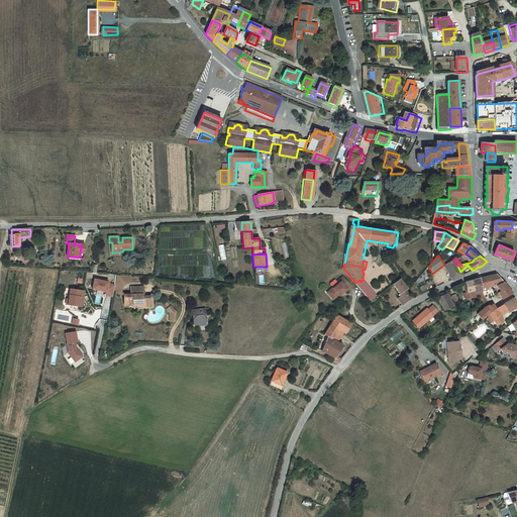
[(453,261),(444,267),(453,280),(463,275),(462,274),(460,272),(457,266),(453,261)]
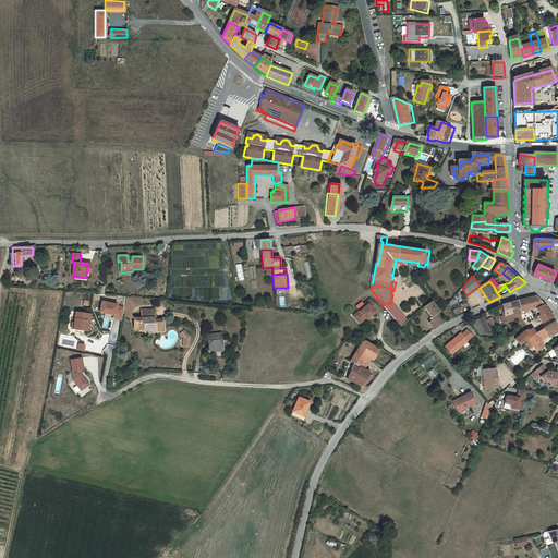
[(518,300),(520,314),(526,313),(526,310),(533,307),(545,303),(535,295),(518,300)]
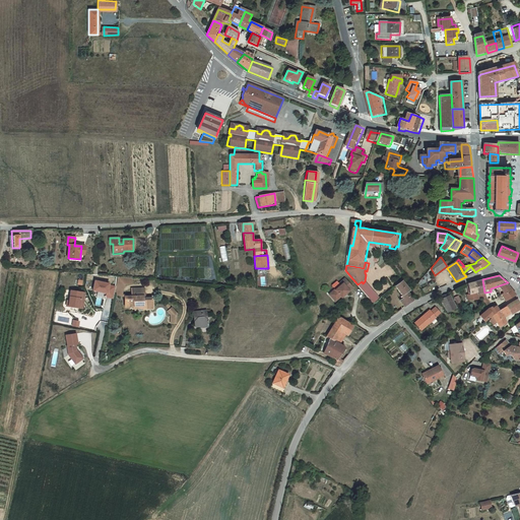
[(132,279),(118,278),(117,285),(115,296),(123,296),(124,284),(132,285),(132,279)]
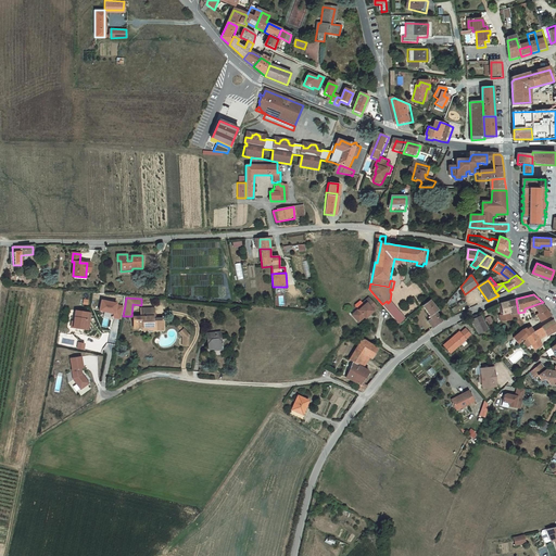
[(123,319),(123,316),(125,305),(119,305),(119,301),(103,299),(101,311),(114,314),(113,317),(123,319)]
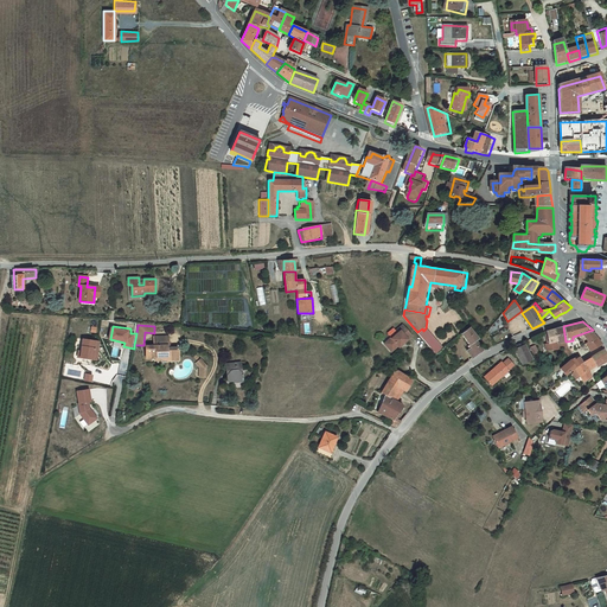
[(413,338),(403,326),(397,332),(400,333),(391,339),(390,338),(384,343),(393,352),(397,347),(400,350),(413,338)]
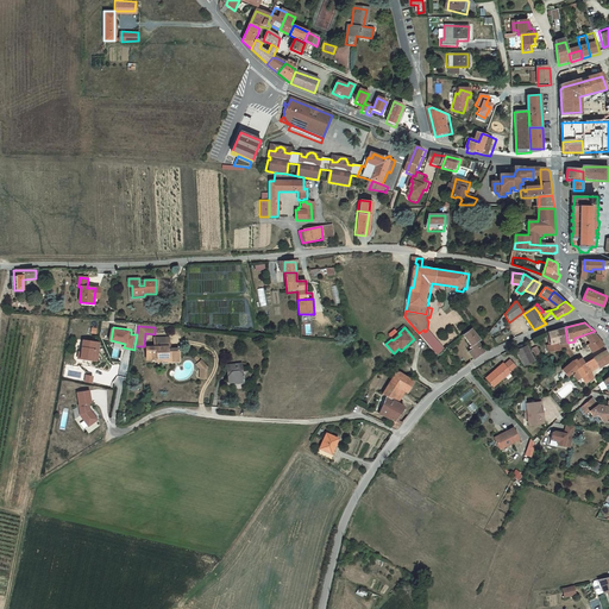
[(473,328),(465,334),(473,349),(470,351),(475,359),(487,351),(479,339),(481,339),(473,328)]
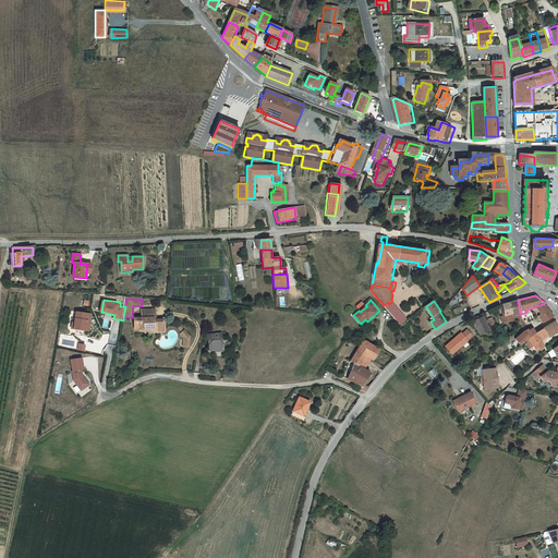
[(385,307),(401,325),(407,320),(391,302),(389,304),(388,302),(384,305),(385,307)]
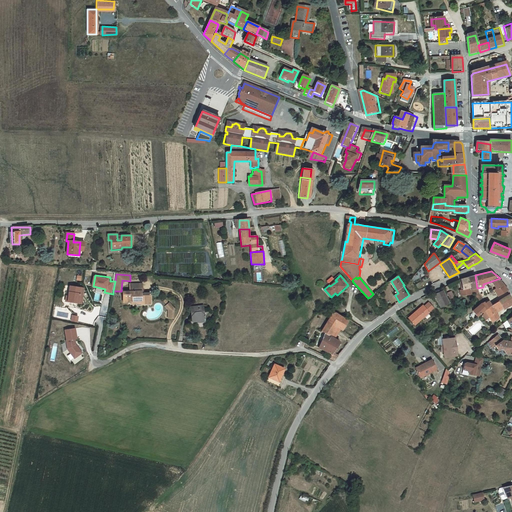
[(471,289),(470,277),(461,280),(463,290),(463,296),(471,295),(471,293),(474,293),(475,294),(476,294),(477,293),(478,293),(477,288),(471,289)]
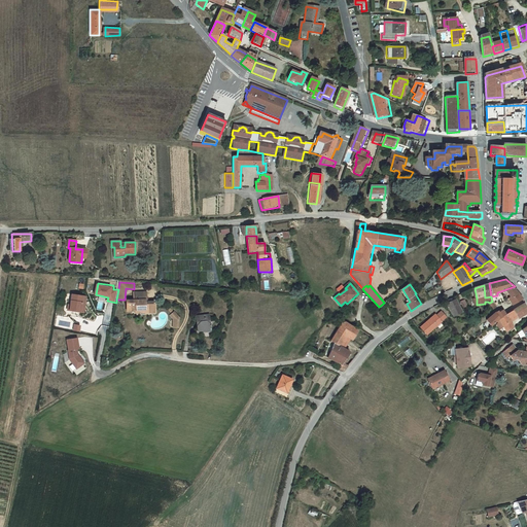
[(503,290),(506,295),(511,293),(512,295),(519,291),(515,286),(503,290)]
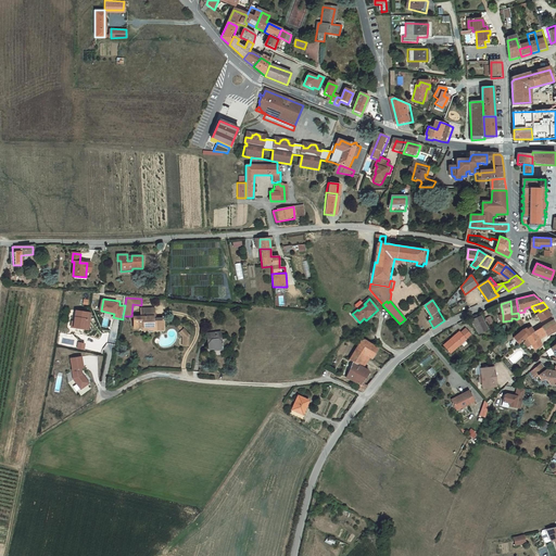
[(543,320),(553,314),(552,314),(547,307),(540,312),(538,314),(543,320)]
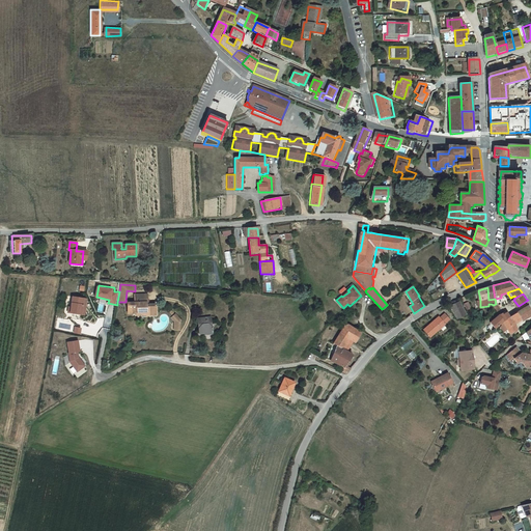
[(135,304),(127,304),(127,313),(135,312),(147,312),(147,316),(157,315),(156,305),(146,306),(146,303),(148,303),(147,296),(134,296),(135,304)]
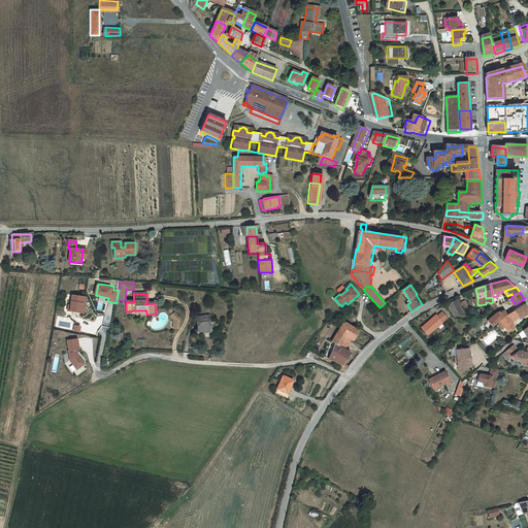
[(83,297),(72,296),(70,306),(68,306),(68,311),(70,311),(80,312),(83,297)]
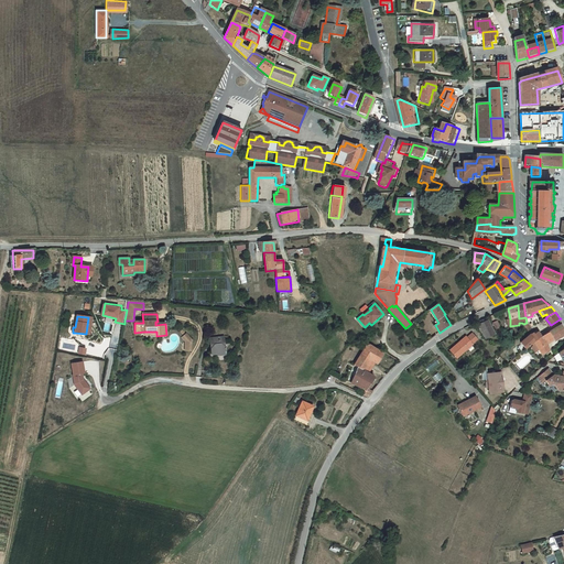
[(483,326),(481,323),(479,324),(486,337),(496,334),(490,323),(483,326)]
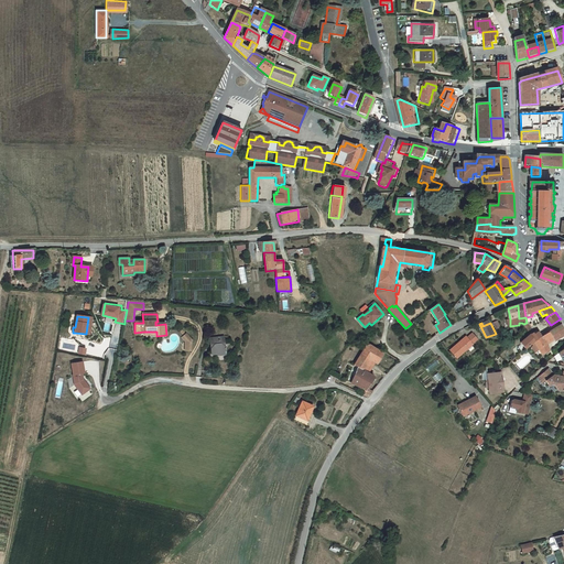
[(541,348),(545,354),(552,348),(548,343),(560,334),(561,336),(563,334),(563,324),(563,323),(550,332),(544,336),(537,342),(541,348)]
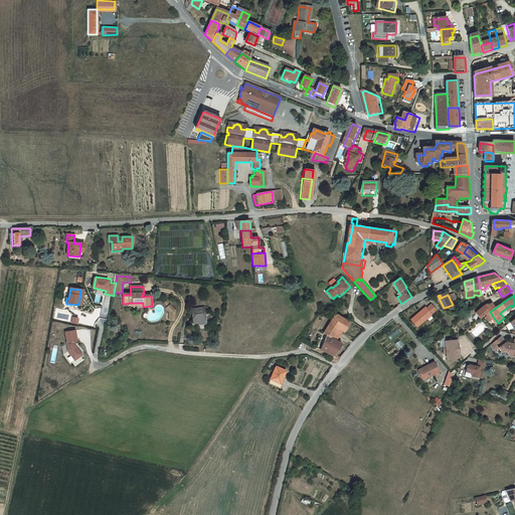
[(486,315),(490,312),(497,307),(492,301),(485,305),(476,313),(481,320),(486,315)]
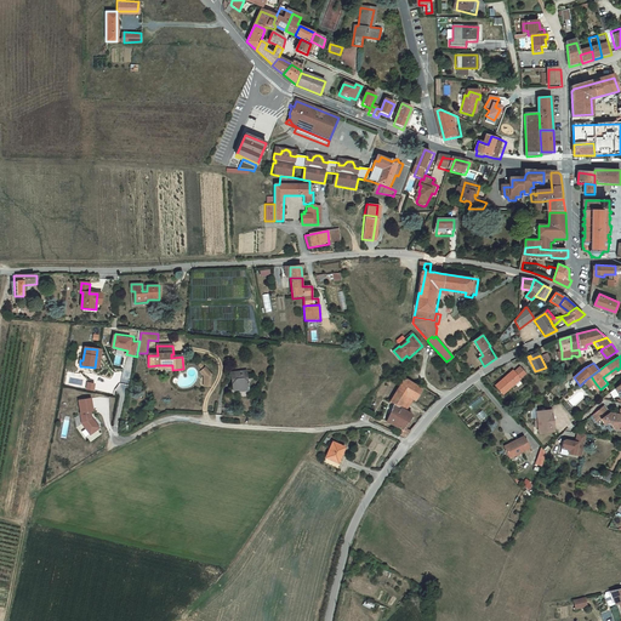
[(527,372),(523,368),(517,372),(516,370),(499,386),(506,393),(527,372)]
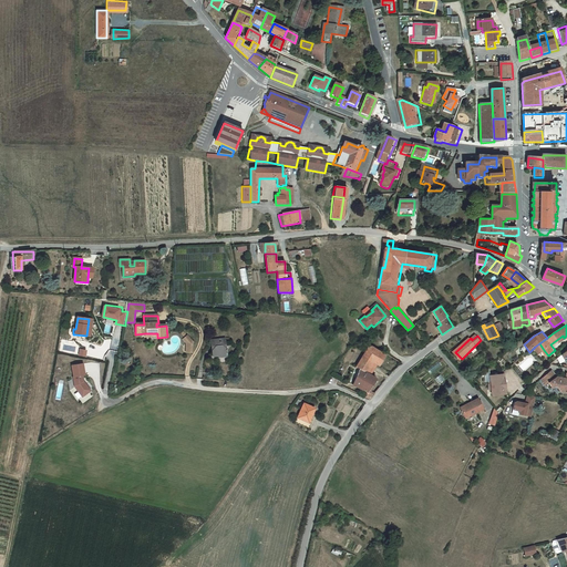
[(226,339),(209,340),(212,356),(218,356),(218,358),(224,357),(224,354),(227,354),(227,349),(224,346),(226,343),(226,339)]
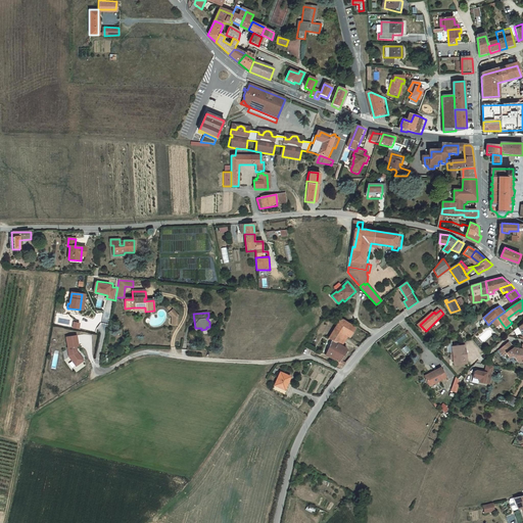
[(497,326),(502,323),(497,317),(493,320),(497,326)]
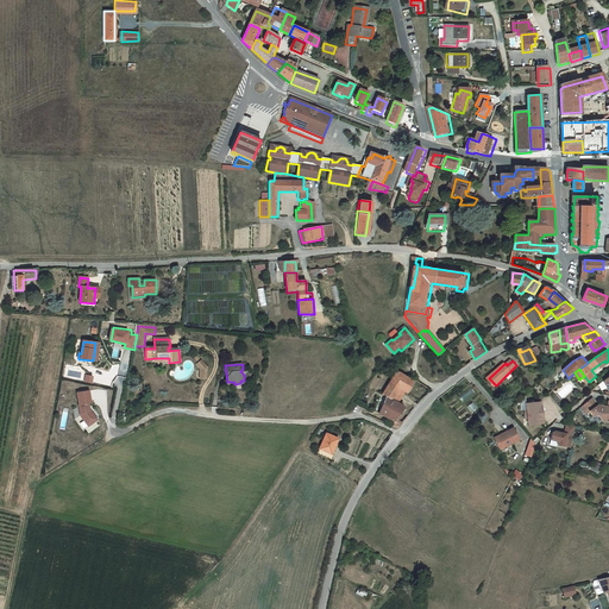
[(413,382),(395,372),(389,384),(406,394),(413,382)]
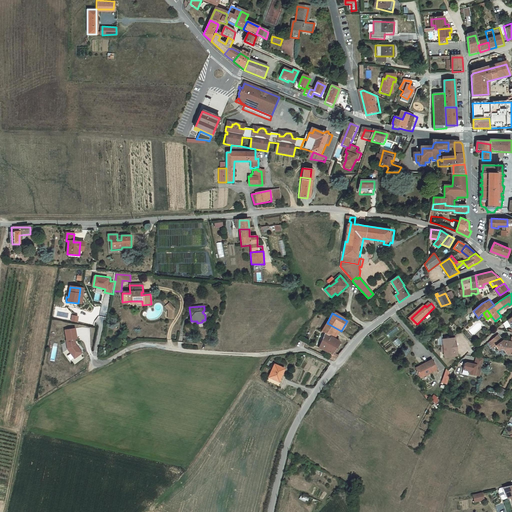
[(333,339),(336,340),(341,331),(327,323),(321,332),(325,334),(333,339)]
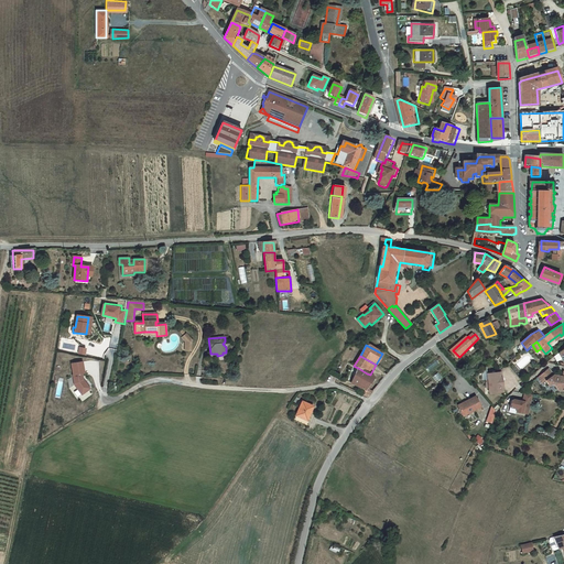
[(84,361),(72,364),(74,375),(76,384),(82,394),(90,389),(85,380),(83,373),(86,372),(84,361)]
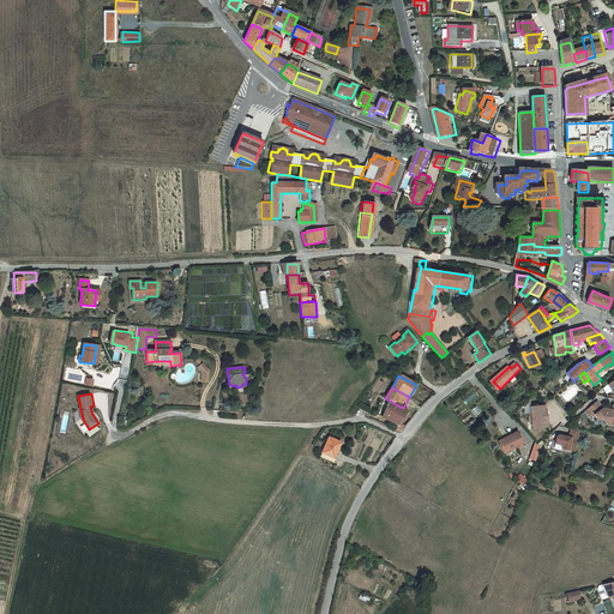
[(613,407),(606,405),(600,398),(589,408),(594,414),(597,411),(601,416),(603,414),(607,415),(609,421),(613,422),(613,407)]
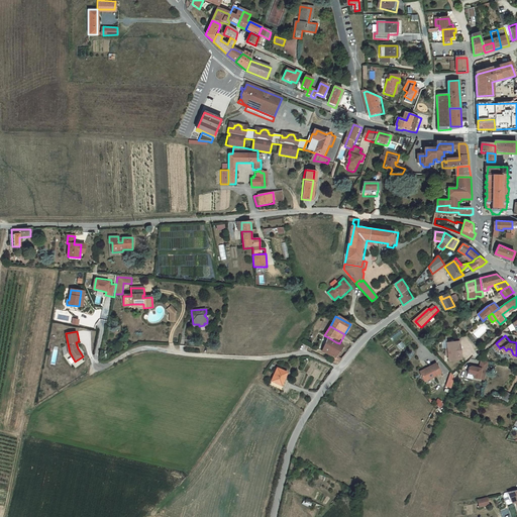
[(336,342),(328,337),(322,349),(330,354),(336,342)]
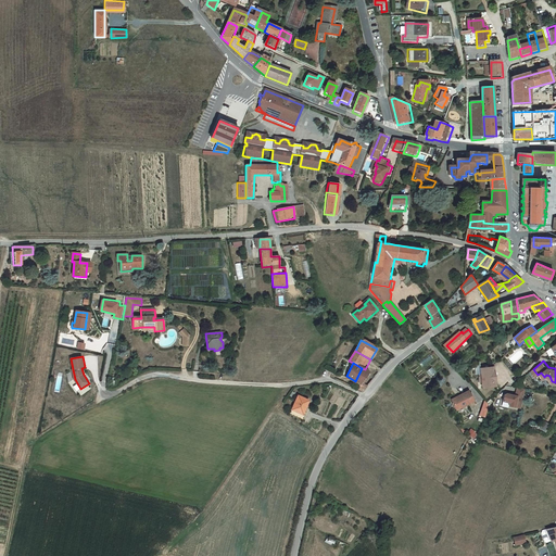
[(496,365),(482,366),(483,371),(481,373),(482,377),(482,380),(484,380),(484,386),(498,384),(498,378),(496,379),(496,375),(495,370),(497,370),(496,365)]
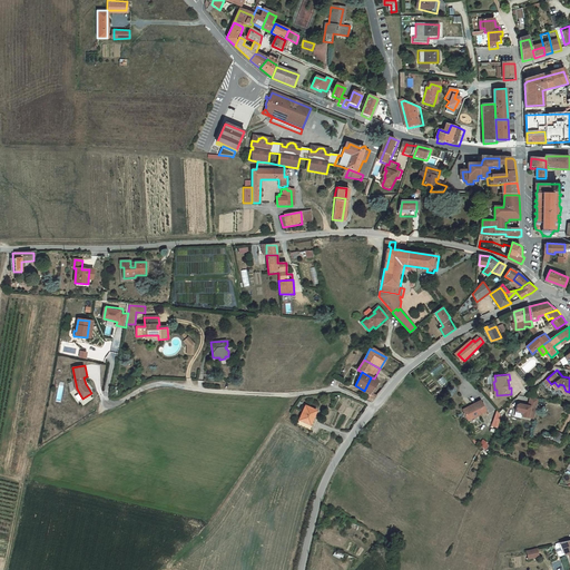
[(363,399),(371,402),(374,399),(375,397),(371,394),(379,381),(374,379),(371,377),(364,391),(366,392),(363,399)]
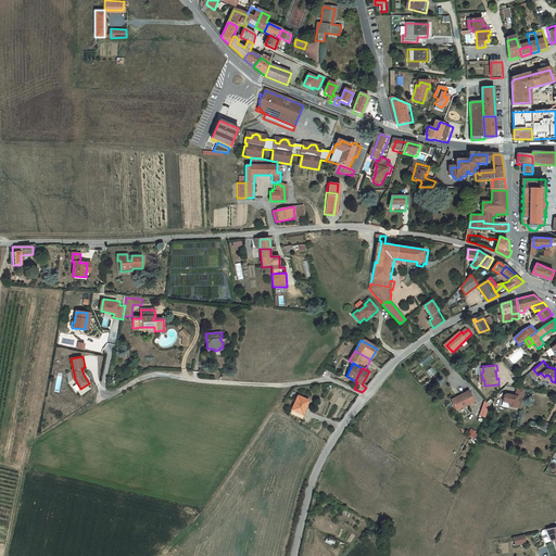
[(525,405),(528,387),(520,386),(519,393),(509,392),(508,393),(506,400),(514,401),(514,404),(519,405),(519,404),(525,405)]
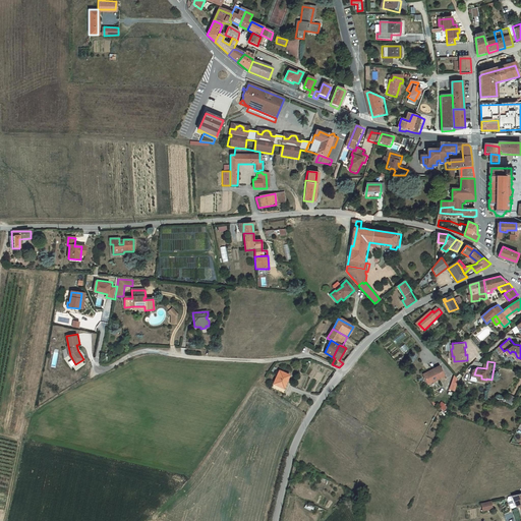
[(447,374),(442,365),(425,373),(430,383),(447,374)]
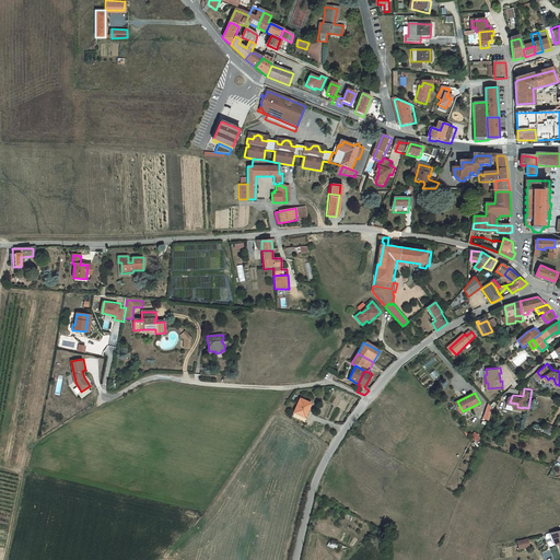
[(300,398),(294,412),(304,417),(306,412),(307,412),(312,403),(300,398)]
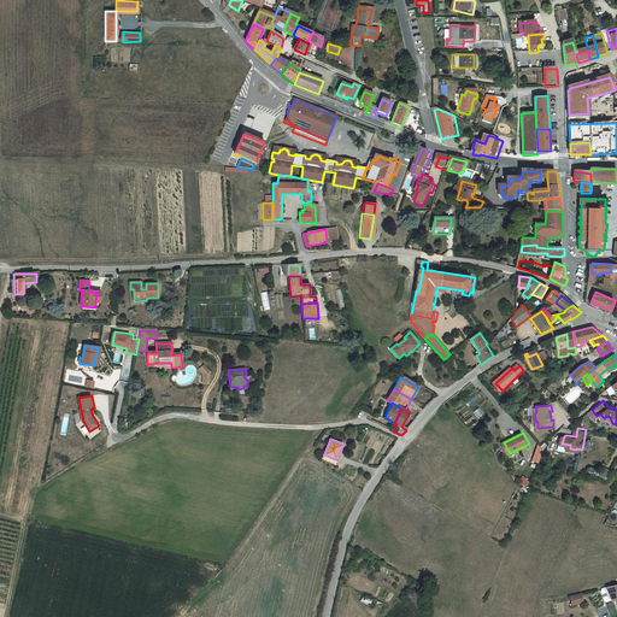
[(334,464),(335,459),(324,454),(323,453),(321,458),(334,464)]
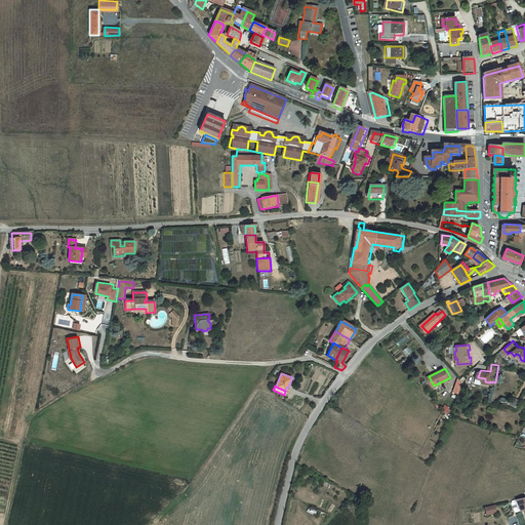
[(495,507),(486,509),(488,516),(497,514),(495,507)]
